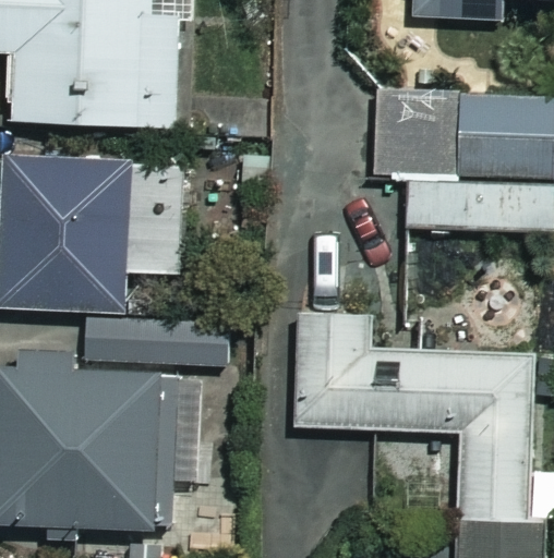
[(0,52),(11,53),(8,120),(176,129),(182,0),(0,0),(0,52)]
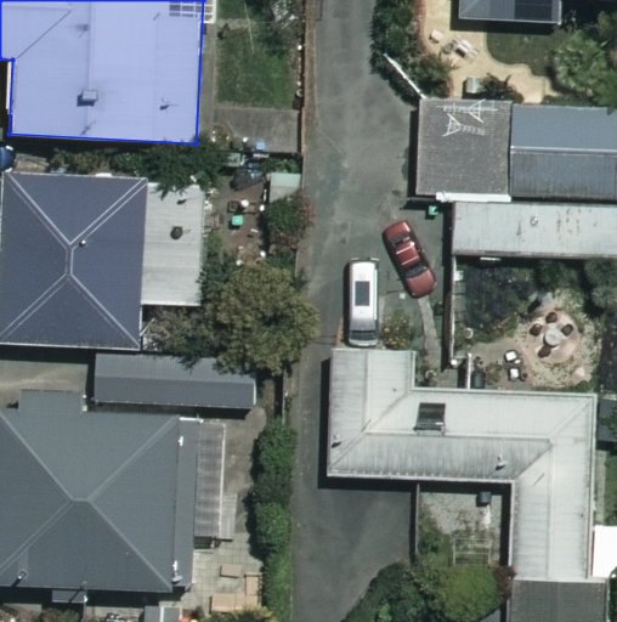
[(616,108),(418,107),(417,201),(453,201),(453,255),(616,255),(616,108)]
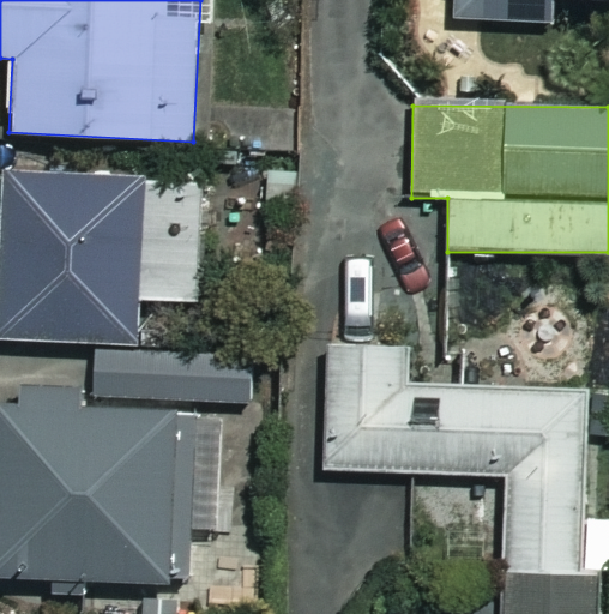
[(139,166),(0,162),(0,338),(136,342),(139,166)]
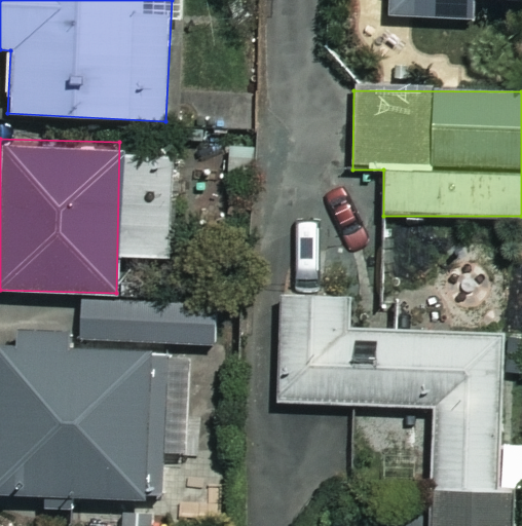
[(429,489),(497,492),(504,338),(349,332),(351,299),(281,297),(276,405),(431,410),(429,489)]
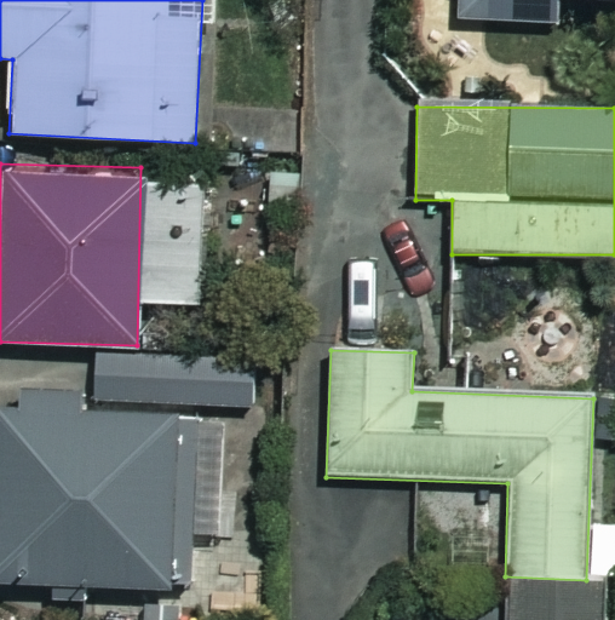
[(211,534),(214,413),(241,414),(242,361),(96,356),(95,415),(0,412),(0,583),(187,589),(189,534),(211,534)]
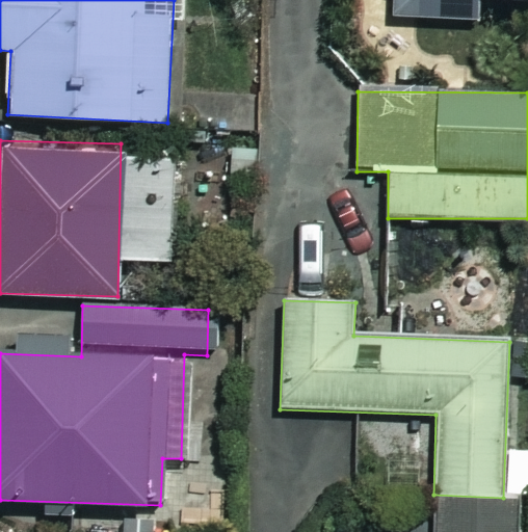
[(503,498),(433,495),(431,531),(517,531),(518,498),(503,498)]
